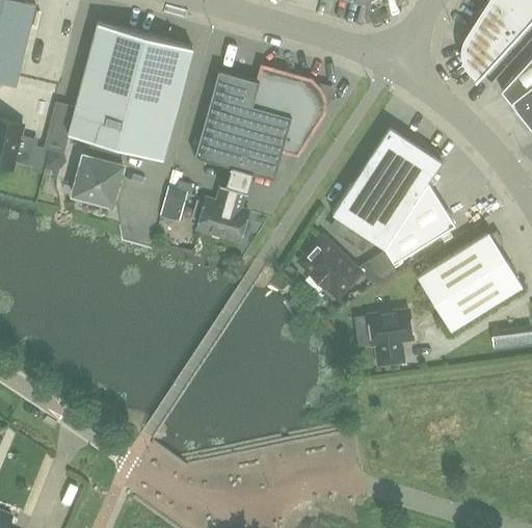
[(0,0),(0,85),(16,89),(35,7),(4,0),(0,0)]
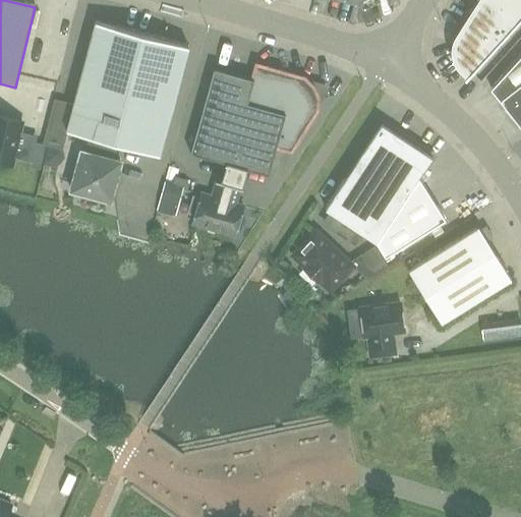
[(472,75),(520,20),(520,0),(481,0),(477,7),(481,11),(462,41),(459,50),(459,59),(464,67),(472,75)]
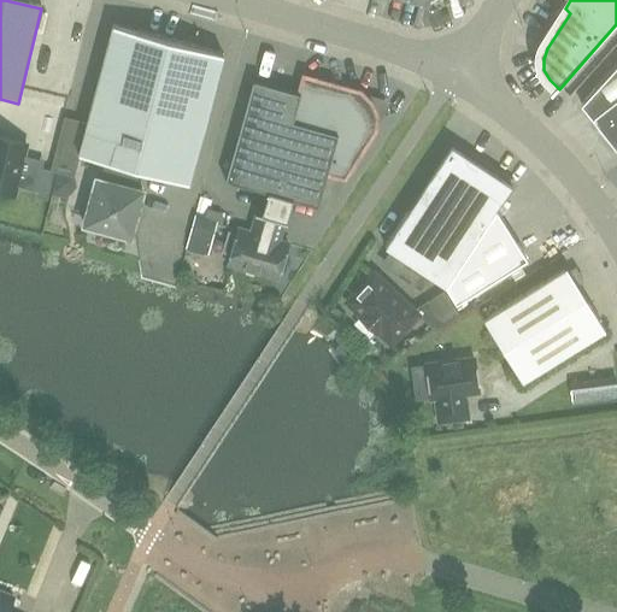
[(142,176),(188,188),(223,57),(141,35),(141,36),(112,28),(78,158),(105,165),(100,183),(95,182),(83,229),(130,241),(142,194),(137,193),(142,176)]
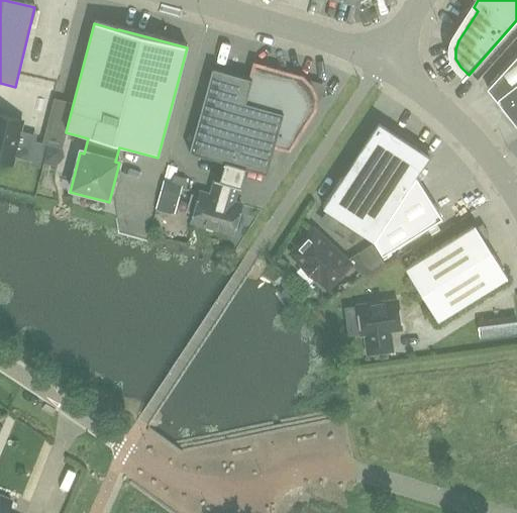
[(516,57),(487,91),(516,128),(516,126),(516,57)]
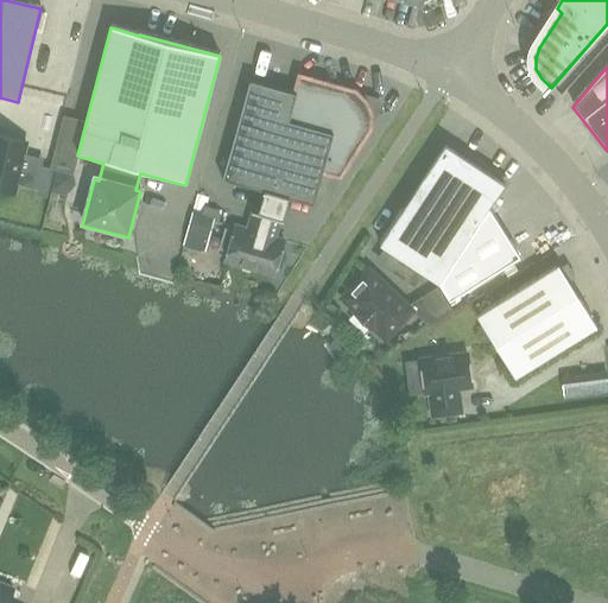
[(354,95),(299,80),(295,96),(249,83),(222,182),(263,194),(255,216),(282,223),(289,201),(312,207),(322,173),(339,178),(368,132),(369,118),(365,105),(354,95)]
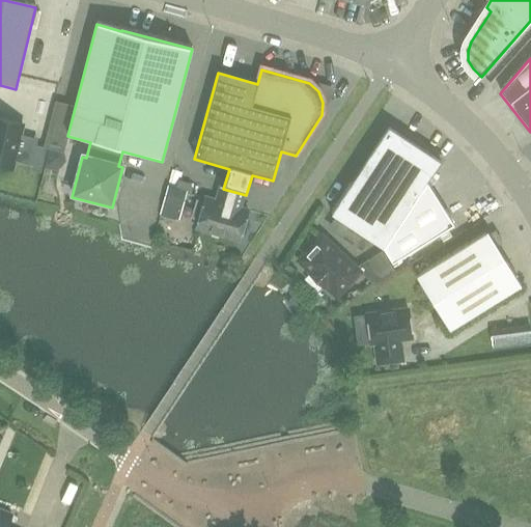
[(36,148),(19,144),(22,127),(0,121),(0,169),(11,172),(14,164),(31,168),(32,165),(43,167),(47,150),(36,148)]
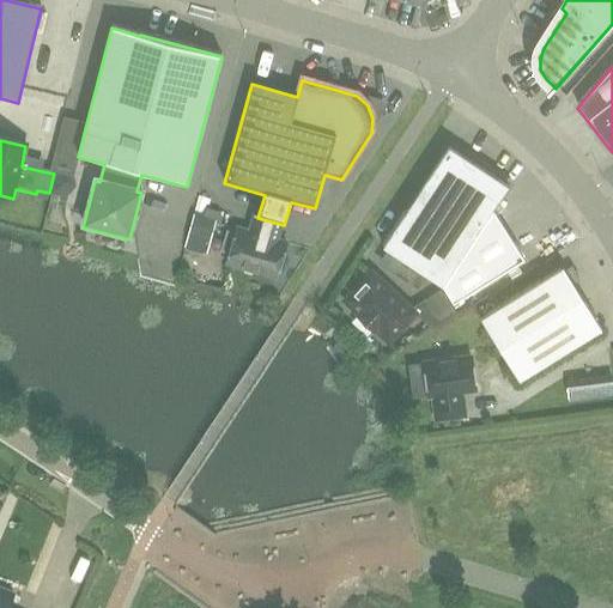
[(523,260),(493,213),(509,189),(448,149),(382,249),(387,251),(404,262),(443,289),(453,304),(523,260)]
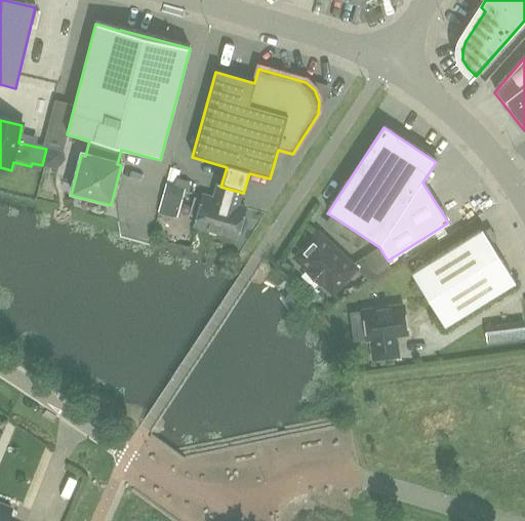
[(176,221),(185,192),(166,187),(158,215),(176,221)]
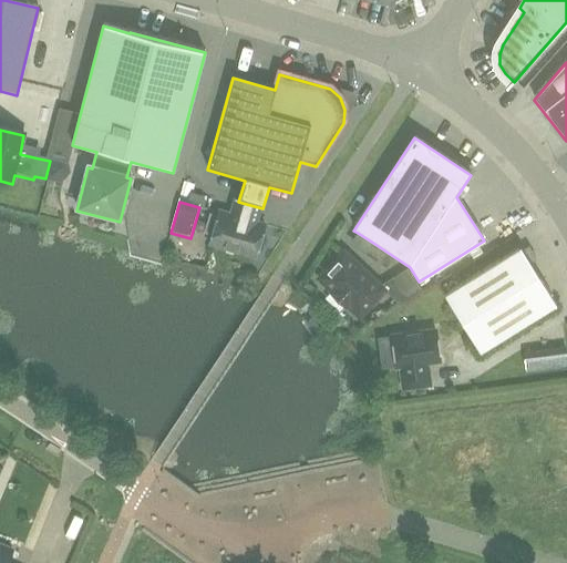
[(212,238),(209,247),(255,260),(265,227),(258,225),(263,208),(238,202),(234,218),(218,214),(217,218),(209,216),(204,236),(212,238)]
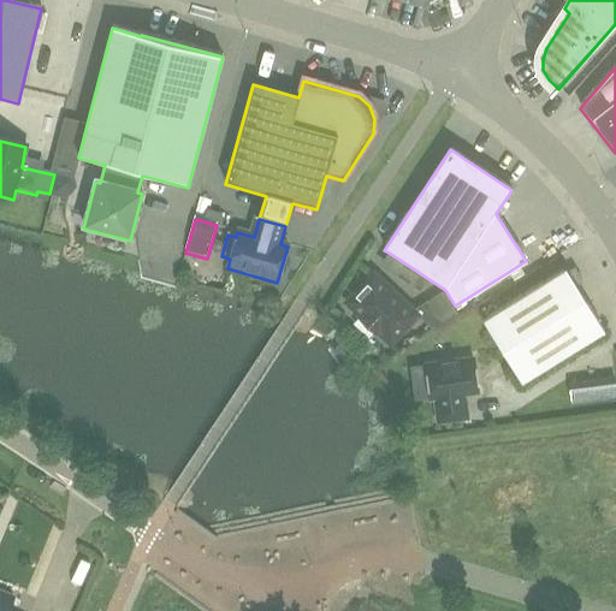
[(381,266),(397,276),(406,264),(389,253),(381,266)]
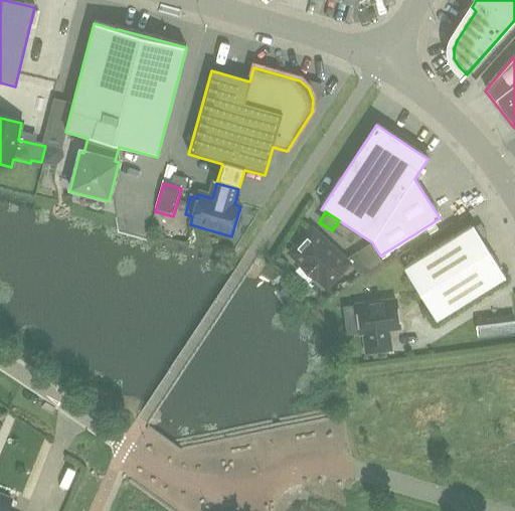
[(435,322),(504,279),(472,227),(403,270),(435,322)]
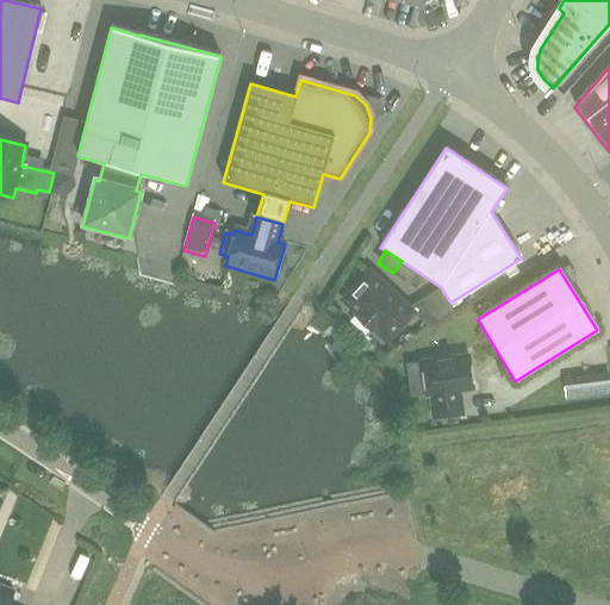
[(369,275),(343,303),(386,343),(412,316),(369,275)]
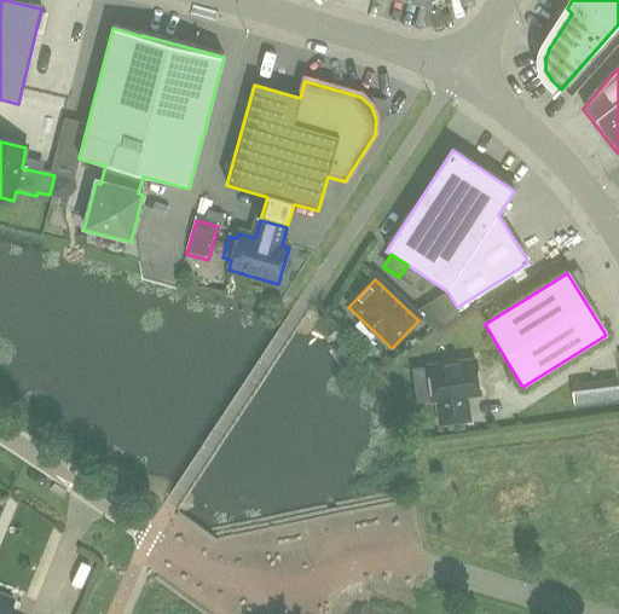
[(445,299),(428,310),(434,319),(423,326),(435,336),(460,323),(445,299)]
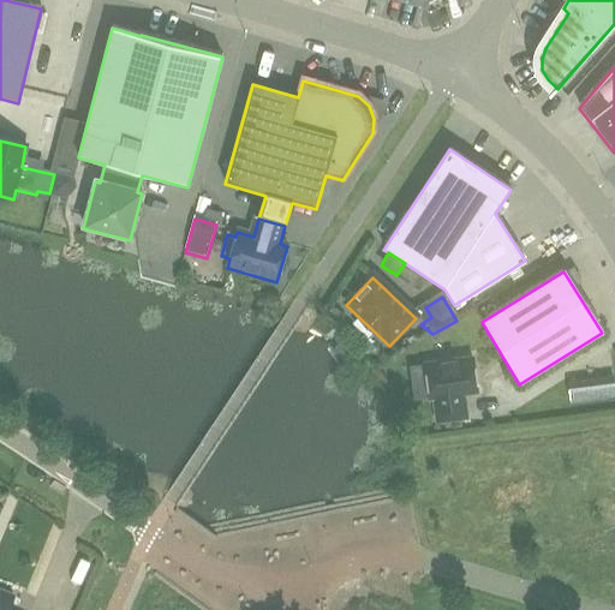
[(472,360),(424,368),(429,401),(434,400),(437,424),(466,420),(463,396),(477,395),(472,360)]
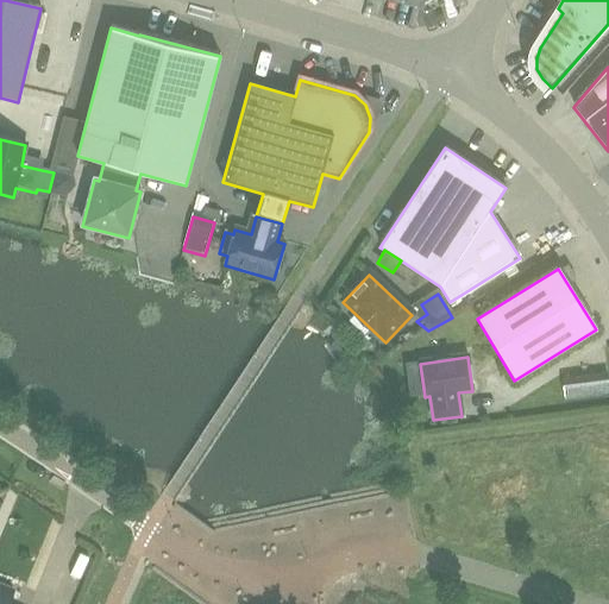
[(563,389),(564,403),(608,397),(606,378),(590,381),(591,385),(563,389)]
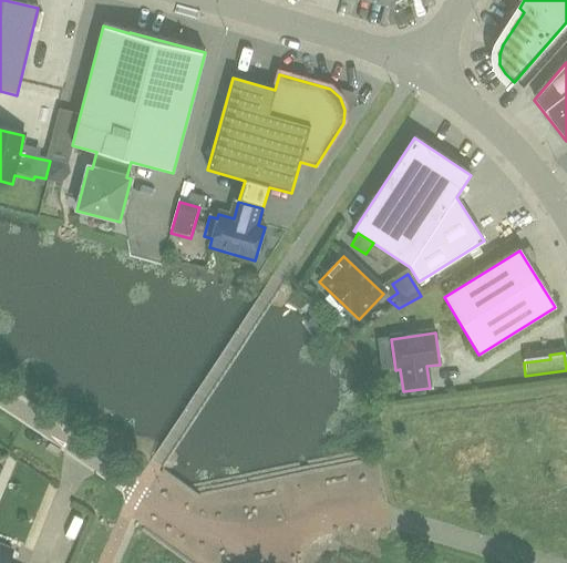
[(7,562),(11,551),(0,545),(0,562),(7,562)]
